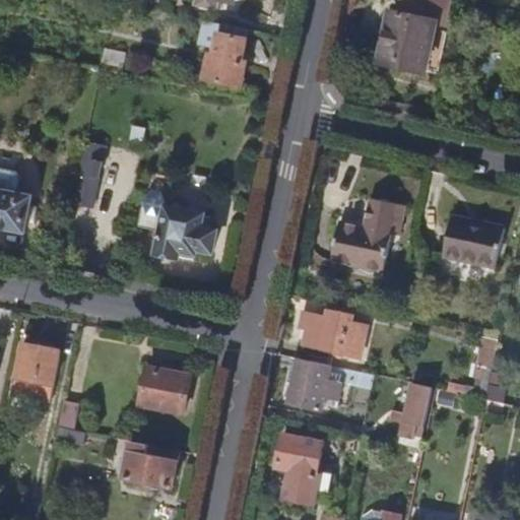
[(444,27),(449,0),(402,0),(399,15),(391,13),(380,65),(425,74),(435,25),(444,27)]
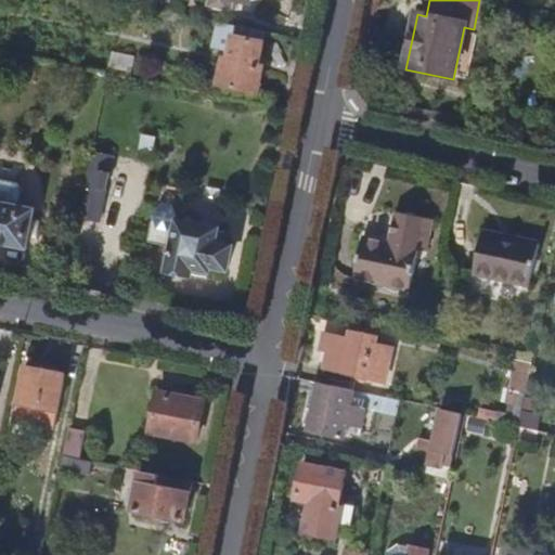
[(231,52),(235,27),(216,23),(210,49),(231,52)]
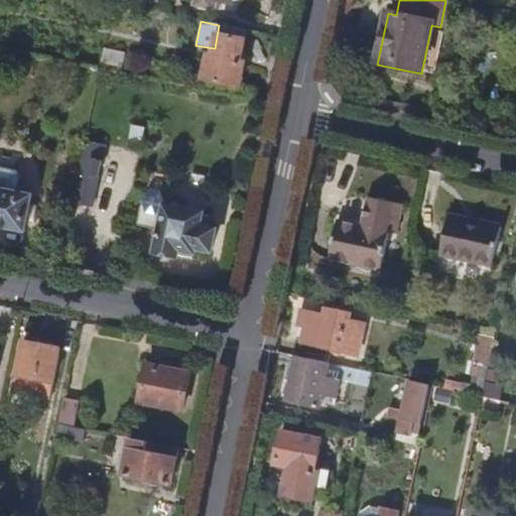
[(239,61),(245,31),(219,25),(215,48),(213,55),(208,54),(203,80),(239,86),(244,61),(239,61)]
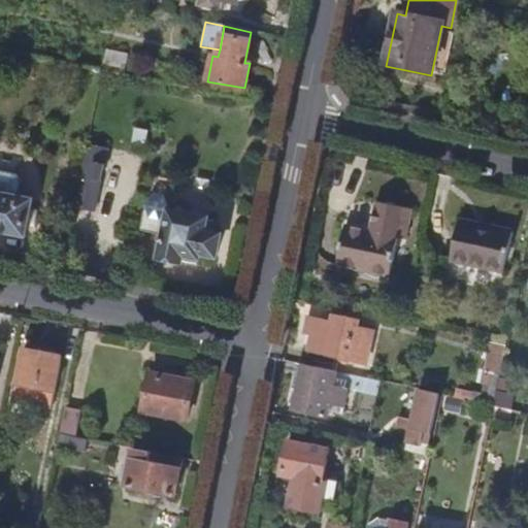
[(94,208),(107,149),(88,144),(75,205),(94,208)]
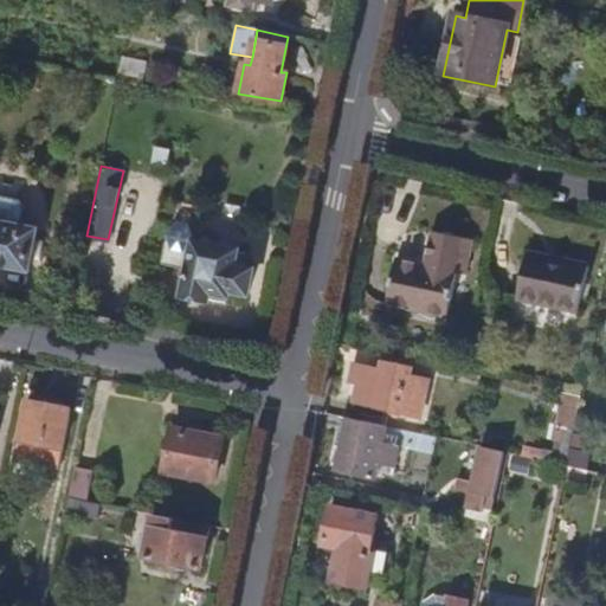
[(0,265),(28,272),(38,229),(0,221),(0,265)]
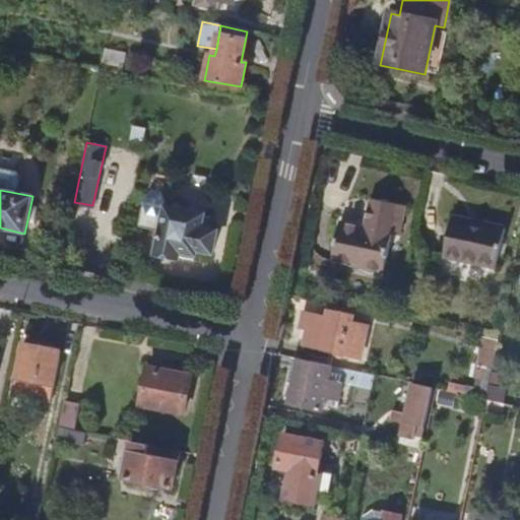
[(212,253),(216,232),(201,229),(203,215),(165,207),(165,203),(161,193),(153,191),(146,199),(145,203),(143,203),(138,228),(160,233),(155,254),(161,255),(160,258),(175,261),(176,258),(194,262),(197,250),(212,253)]
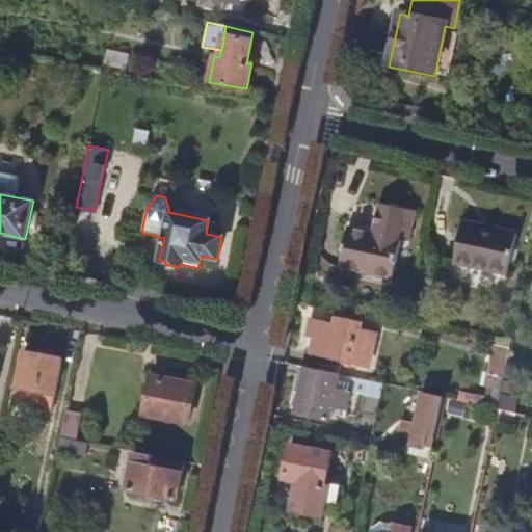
[(404,255),(414,213),(378,205),(369,247),(339,240),(333,267),(384,278),(391,251),(404,255)]
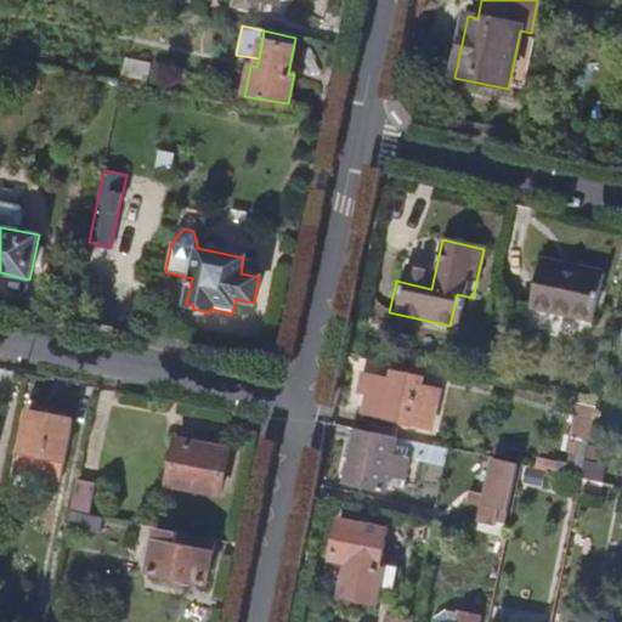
[(593,326),(604,277),(542,264),(531,312),(593,326)]
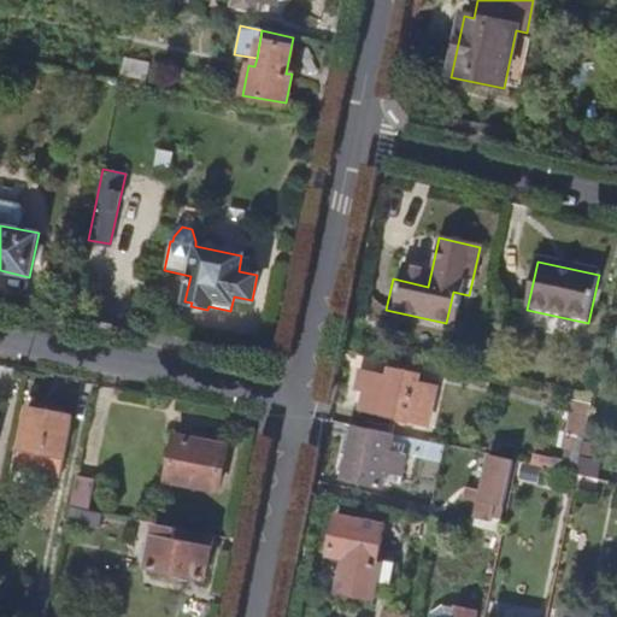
[(428,429),(436,391),(413,385),(415,376),(388,370),(386,377),(360,371),(357,388),(365,391),(360,411),(359,411),(356,427),(389,435),(392,421),(428,429)]
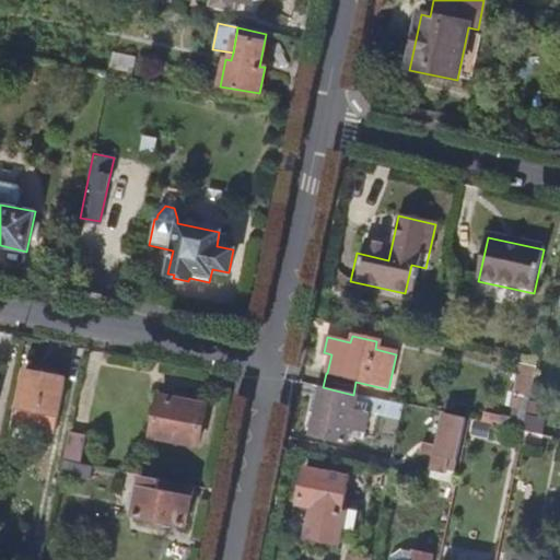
[(58,415),(65,377),(25,371),(19,407),(58,415)]
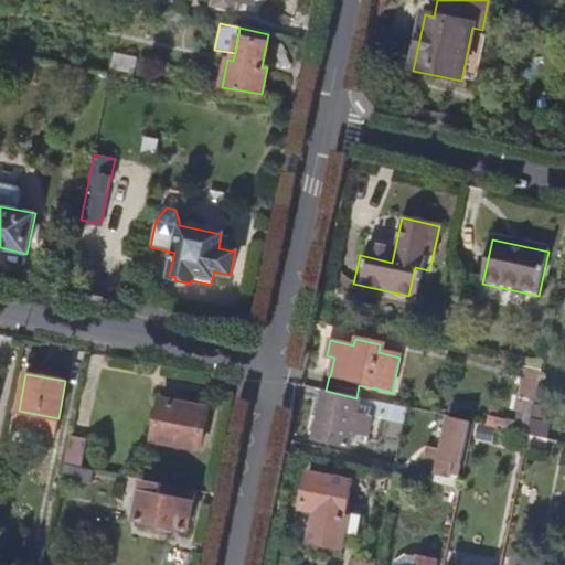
[(359,423),(361,414),(355,413),(359,398),(356,398),(326,391),(322,405),(321,405),(313,440),(348,448),(351,434),(366,437),(370,425),(359,423)]
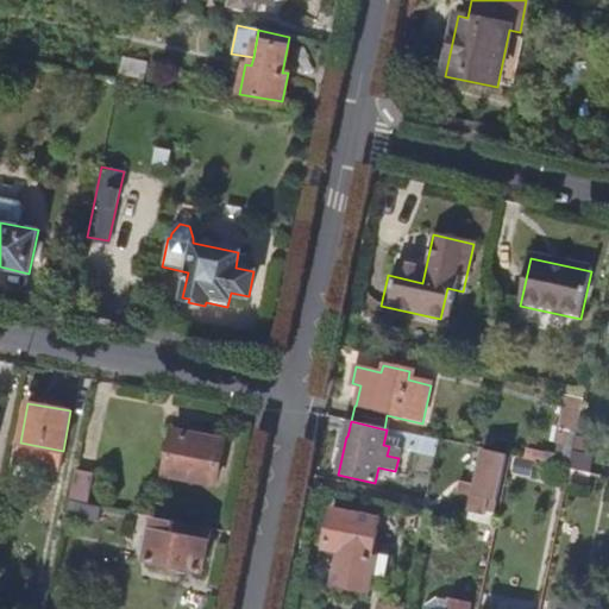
[(215,484),(224,441),(173,432),(164,473),(215,484)]
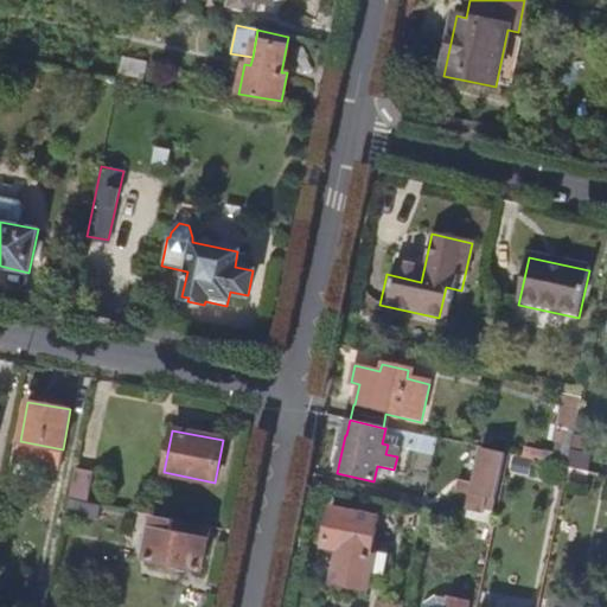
[(492,512),(504,454),(480,449),(467,511),(483,513),(484,510),(492,512)]
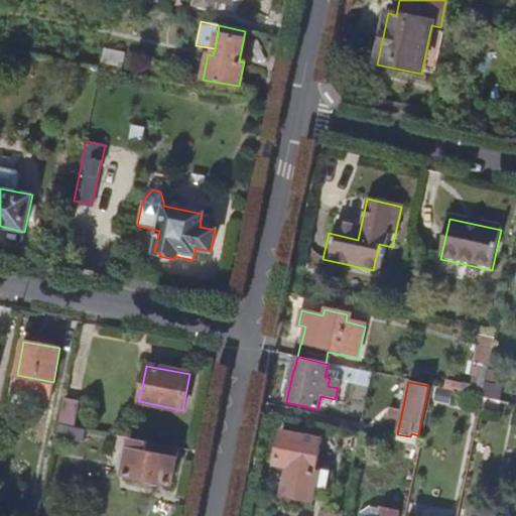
[(479,411),(481,398),(461,393),(458,406),(479,411)]
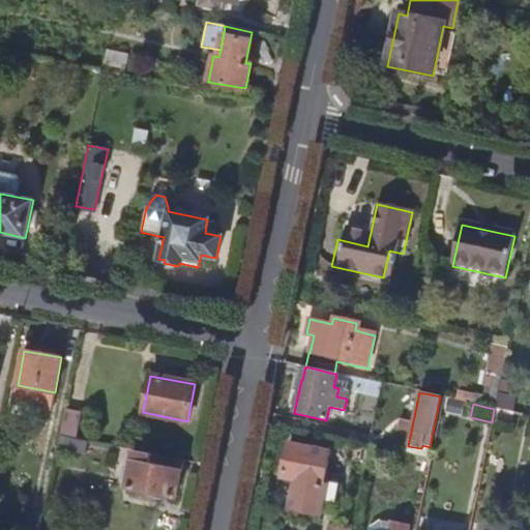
[(77,439),(82,414),(64,411),(59,436),(77,439)]
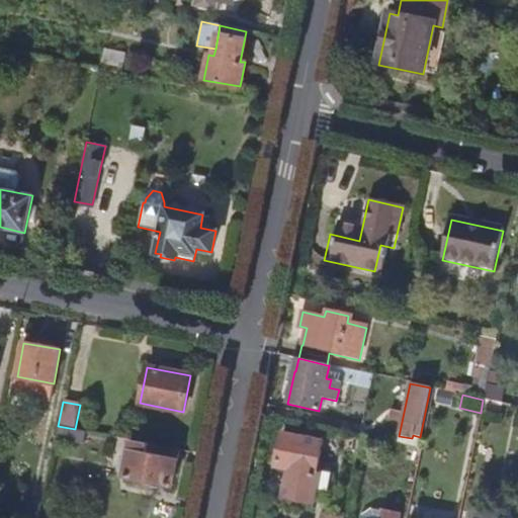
[(83,443),(85,431),(75,429),(58,426),(56,437),(83,443)]
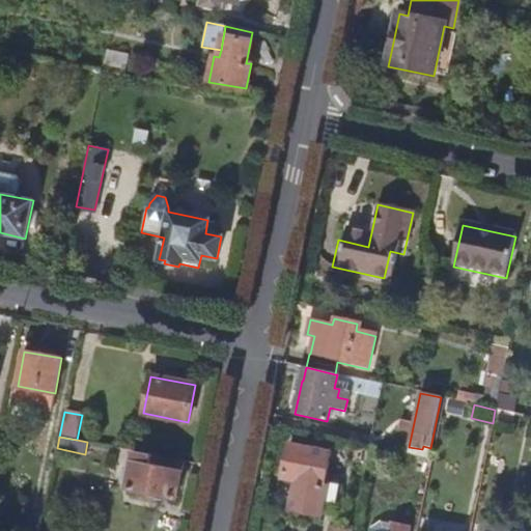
[(324,482),(330,452),(290,444),(283,479),(297,481),(290,512),(320,519),(328,483),(324,482)]
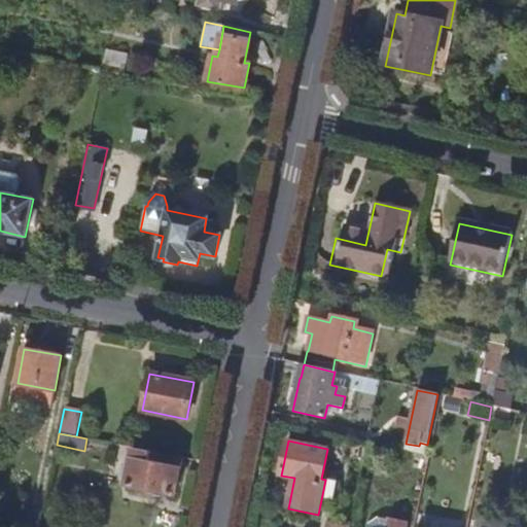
[(174,494),(181,457),(133,448),(126,485),(174,494)]
